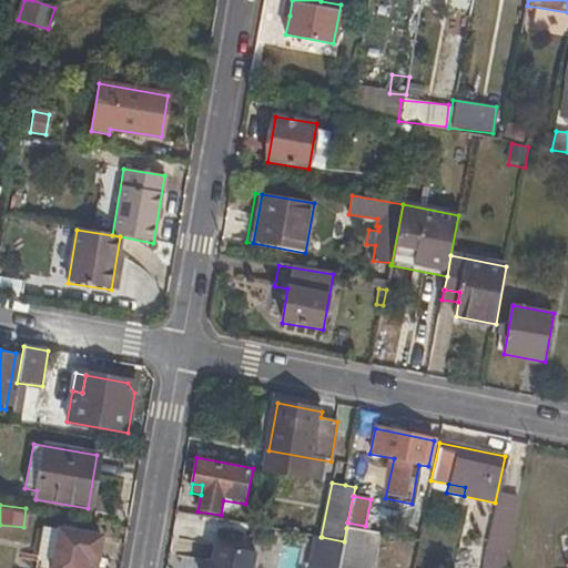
[(56,553),(53,567),(95,567),(100,537),(41,527),(38,549),(56,553)]
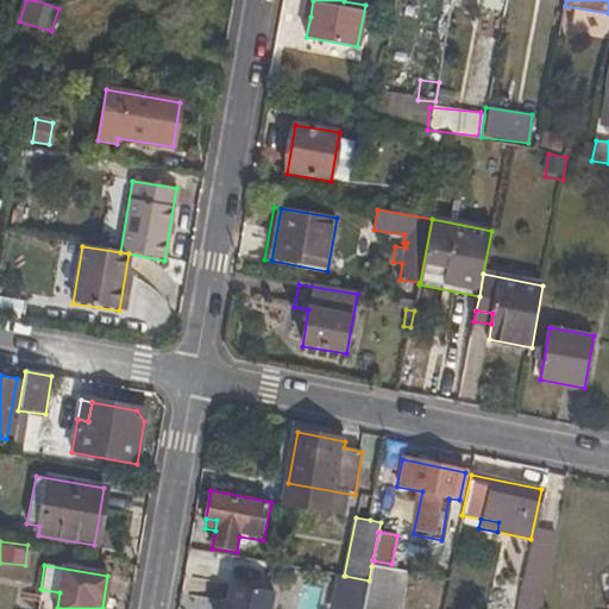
[(363,608),(400,608),(407,573),(371,566),(369,581),(365,598),(363,608)]
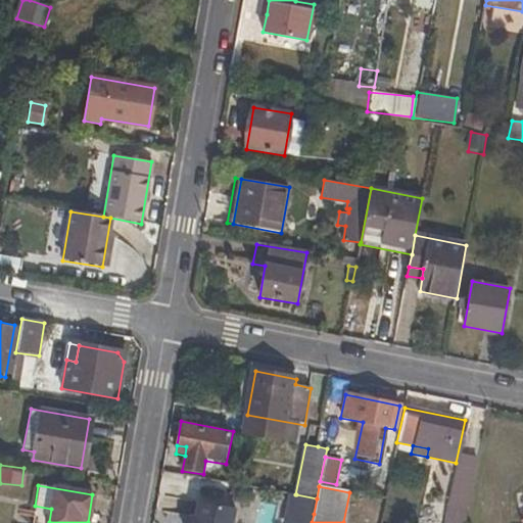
[(296,494),(293,510),(314,514),(317,498),(296,494)]
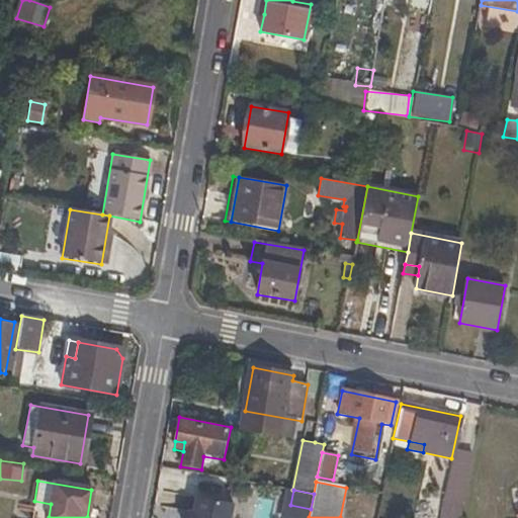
[(191,517),(230,517),(233,504),(195,497),(193,512),(191,517)]
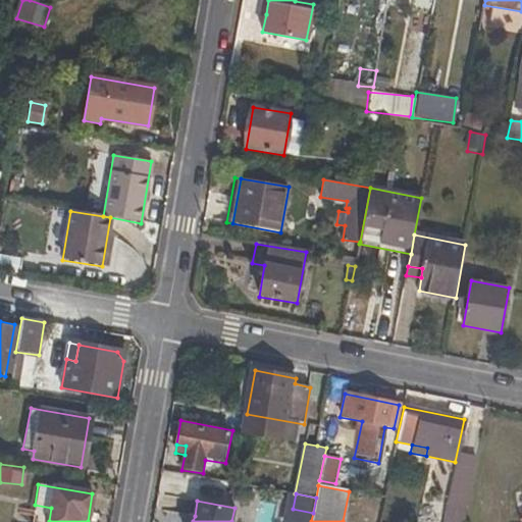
[(464,521),(468,507),(449,503),(445,521),(464,521)]
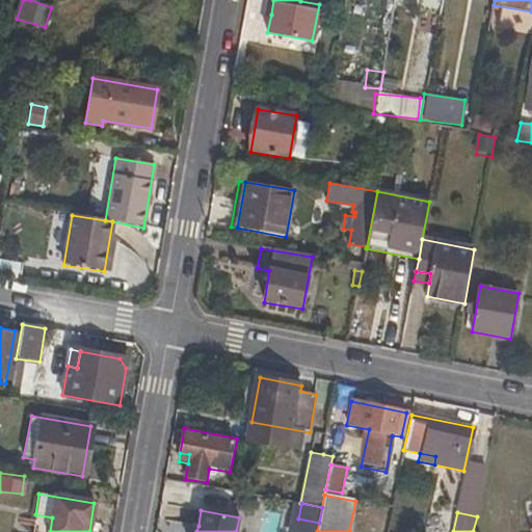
[(50,531),(52,517),(35,514),(31,531),(50,531)]
